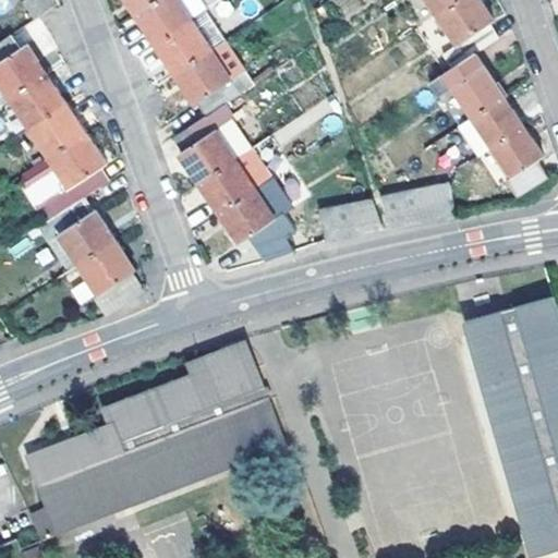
[(128,0),(130,2),(138,14),(159,0),(128,0)]
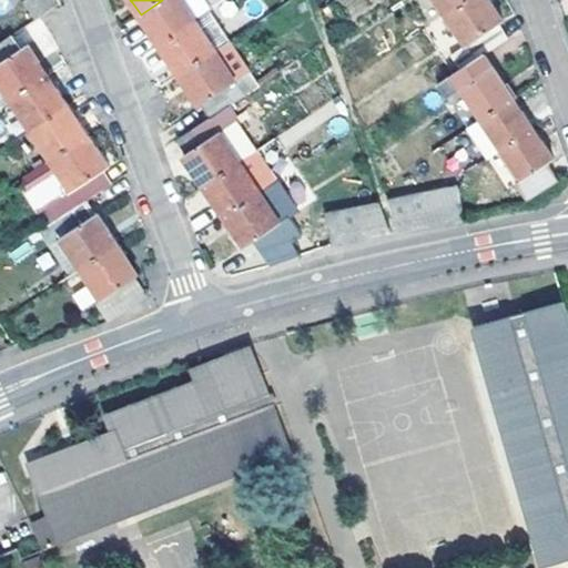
[(205,0),(162,0),(141,14),(146,22),(160,43),(211,9),(205,0)]
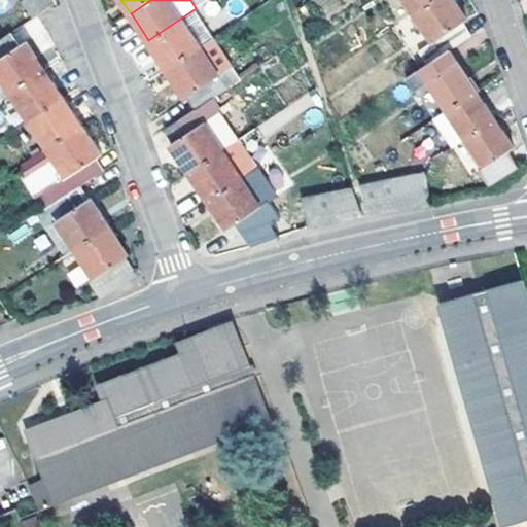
[(405,0),(415,14),(436,0),(405,0)]
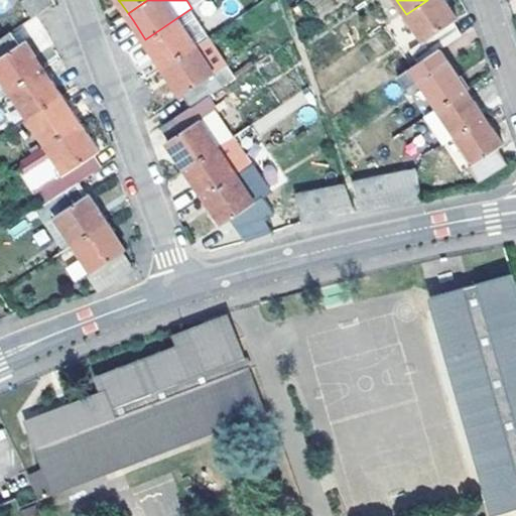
[(411,48),(420,62),(441,49),(462,36),(453,21),(459,17),(446,0),(427,0),(406,14),(423,40),(411,48)]
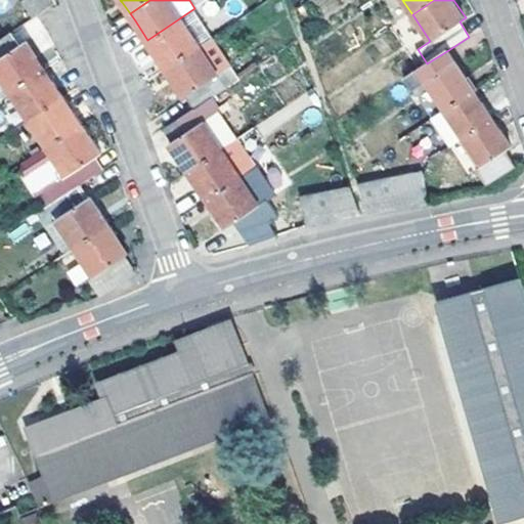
[(160,57),(167,69),(213,38),(194,8),(147,40),(160,57)]
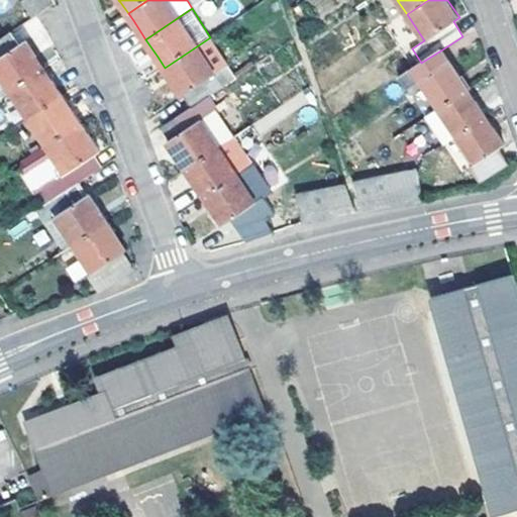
[(0,76),(10,91),(45,69),(27,41),(21,44),(12,31),(0,38),(0,76)]
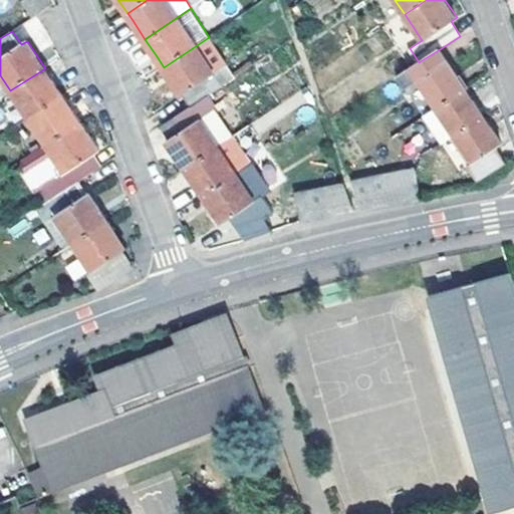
[(189,106),(207,95),(235,76),(209,37),(164,67),(189,106)]
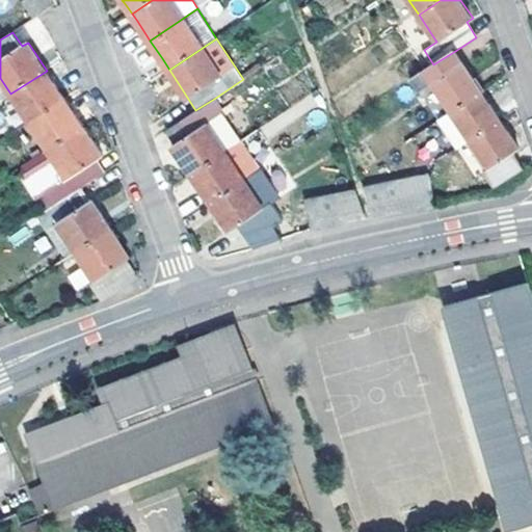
[(433,64),(411,79),(419,90),(432,82),(452,111),(482,91),(455,51),(433,64)]
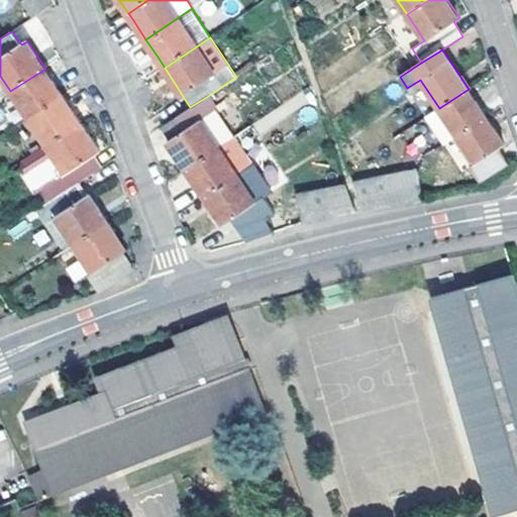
[(10,91),(29,118),(64,96),(45,69),(10,91)]
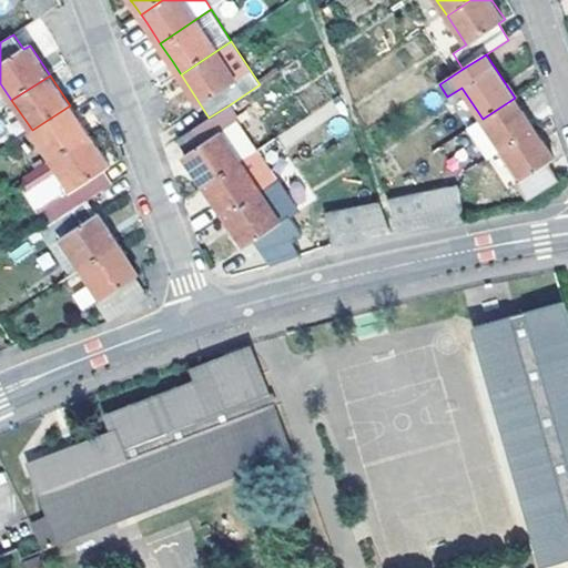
[(468,129),(488,159),(504,149),(535,129),(520,107),(515,98),(483,119),(468,129)]
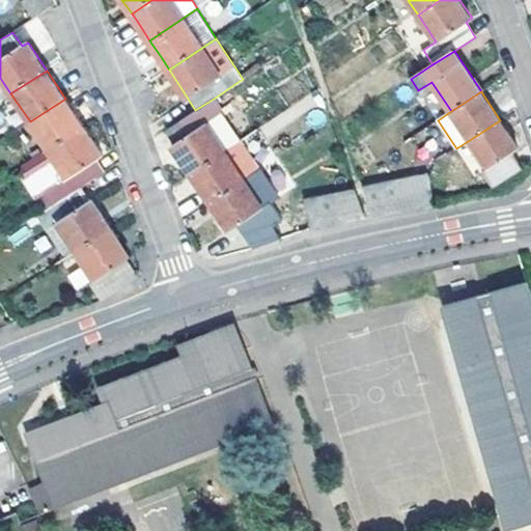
[(49,149),(84,127),(80,121),(65,99),(30,121),(49,149)]
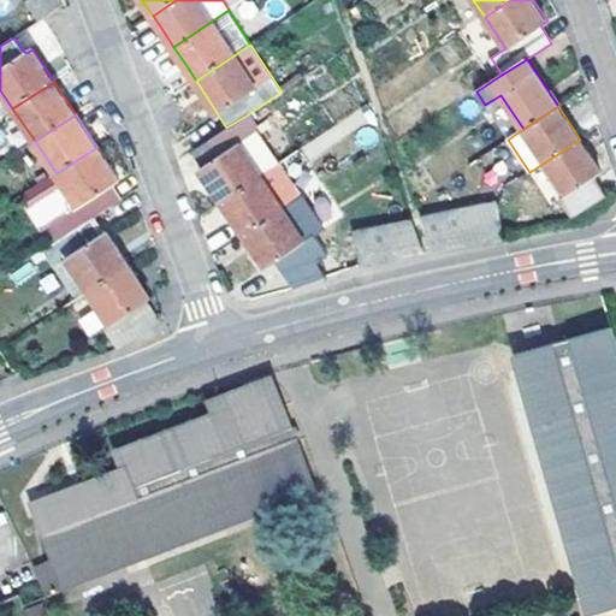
[(211,188),(220,202),(264,175),(280,164),(248,114),(226,128),(194,149),(203,166),(199,170),(211,188)]
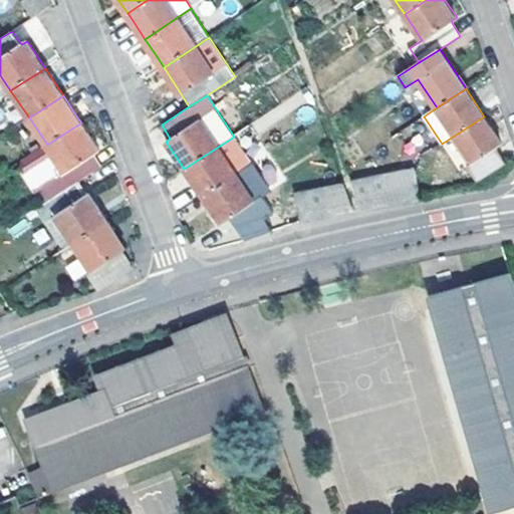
[(484,116),(456,135),(472,161),(465,166),(476,181),(505,162),(495,147),(501,142),(484,116)]
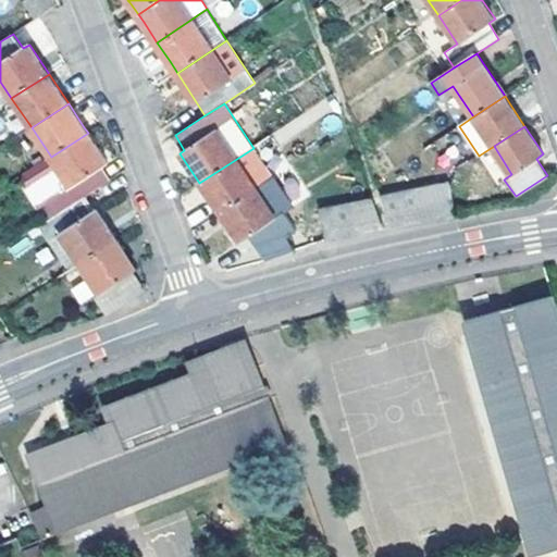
[(107,162),(88,133),(51,157),(23,175),(23,184),(38,208),(41,206),(50,219),(87,195),(111,178),(102,165),(107,162)]
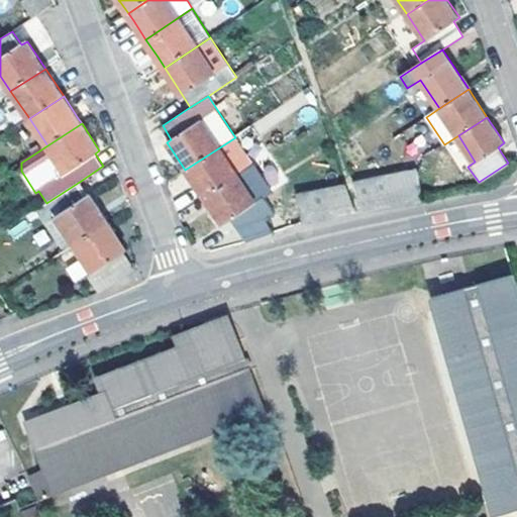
[(235,137),(221,146),(238,173),(252,164),(235,137)]
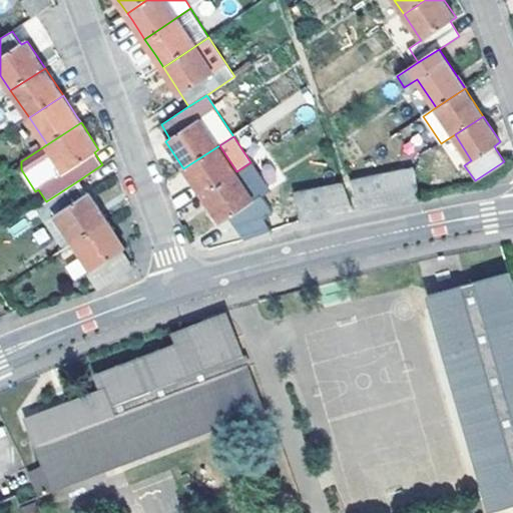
[(201,195),(236,171),(219,145),(183,168),(201,195)]
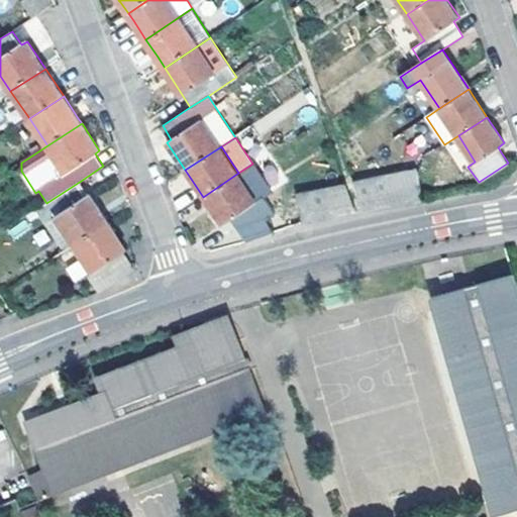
[(265,173),(257,161),(252,164),(238,173),(203,197),(221,224),(226,221),(236,236),(271,213),(250,182),(265,173)]
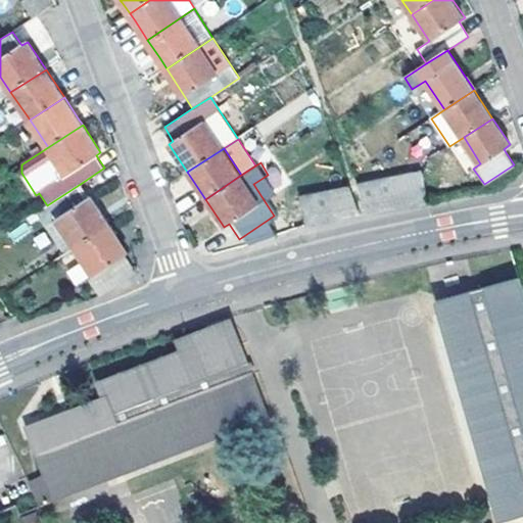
[(426,198),(421,171),(405,174),(410,201),(426,198)]
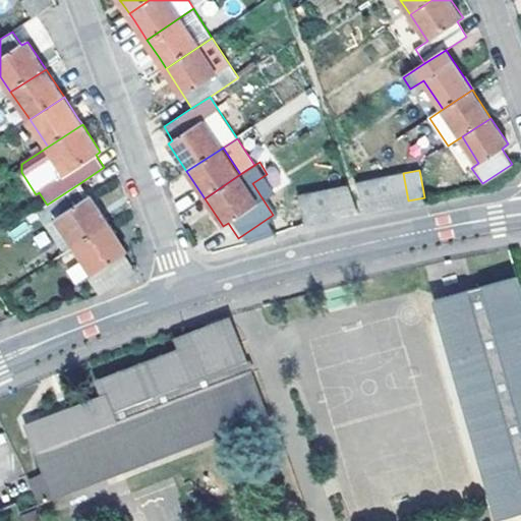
[(408,200),(403,173),(389,176),(395,204),(408,200)]
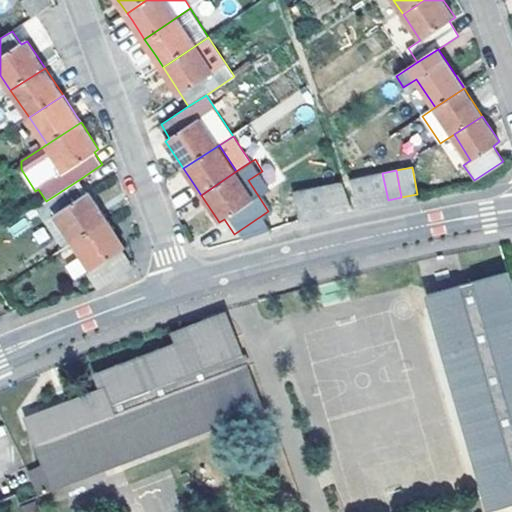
[(388,200),(382,173),(367,176),(372,203),(388,200)]
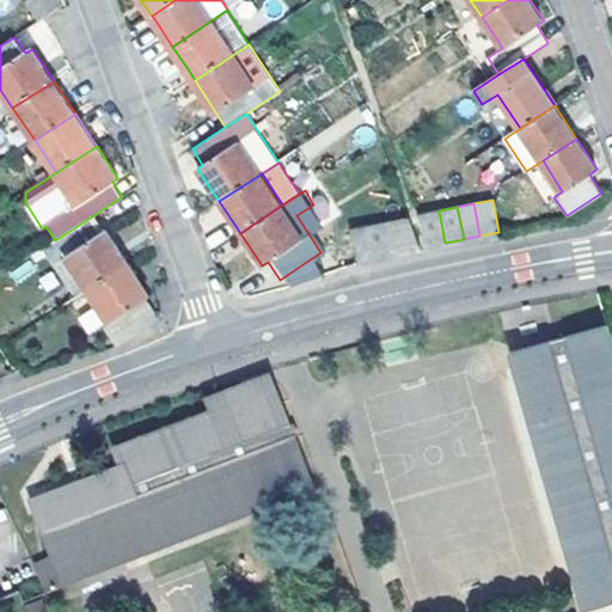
[(445,243),(439,210),(418,215),(429,246),(445,243)]
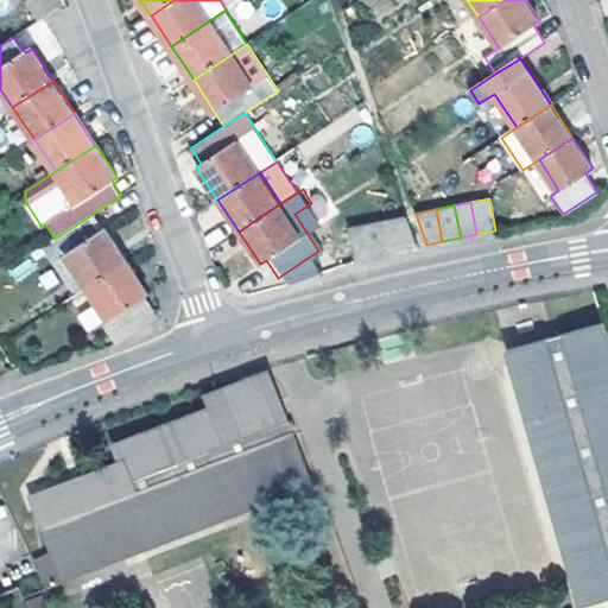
[(119,248),(95,213),(55,239),(44,246),(55,261),(64,255),(86,287),(127,260),(119,248)]
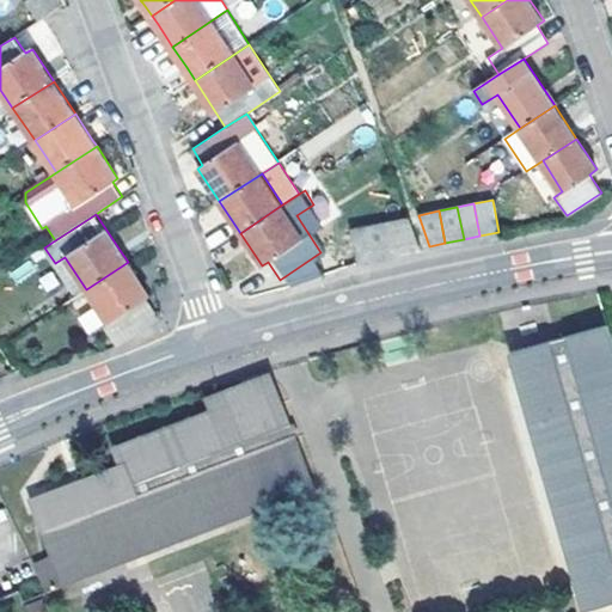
[(393,255),(420,249),(410,216),(386,221),(393,255)]
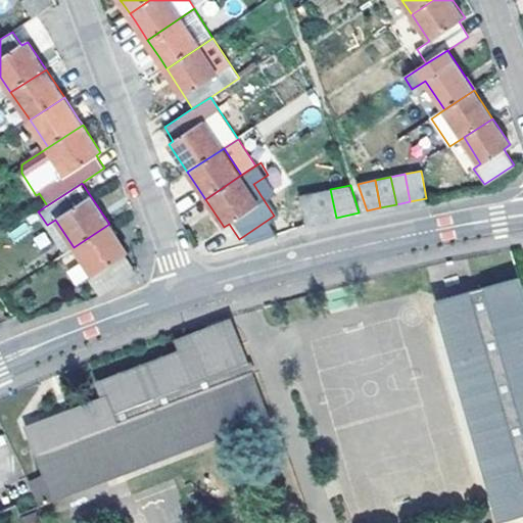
[(336,218),(330,189),(316,192),(321,221),(336,218)]
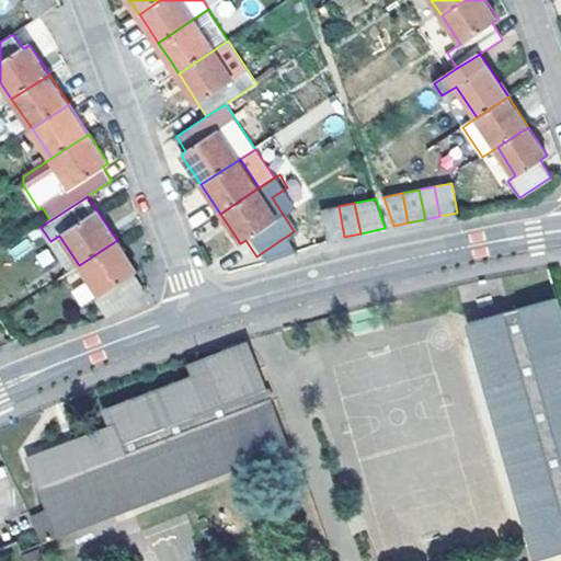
[(344,237),(339,206),(321,209),(327,240),(344,237)]
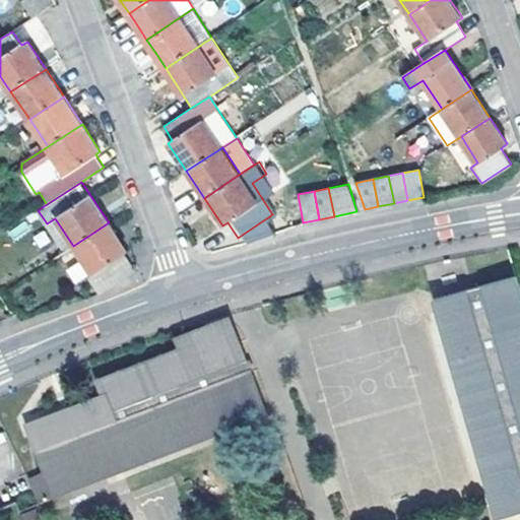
[(55,218),(47,223),(65,252),(73,246),(55,218)]
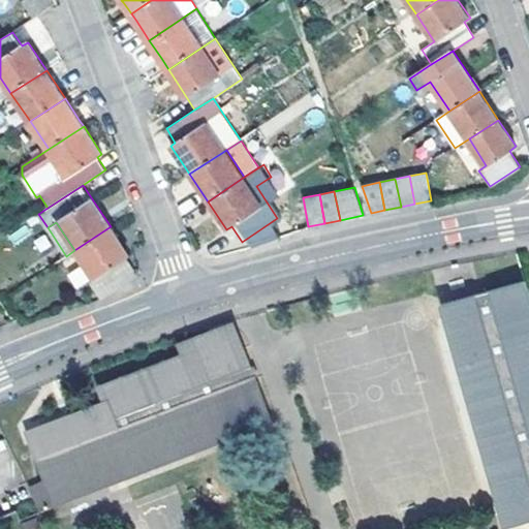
[(129,255),(111,226),(74,250),(94,278),(91,281),(101,298),(136,275),(126,257),(129,255)]
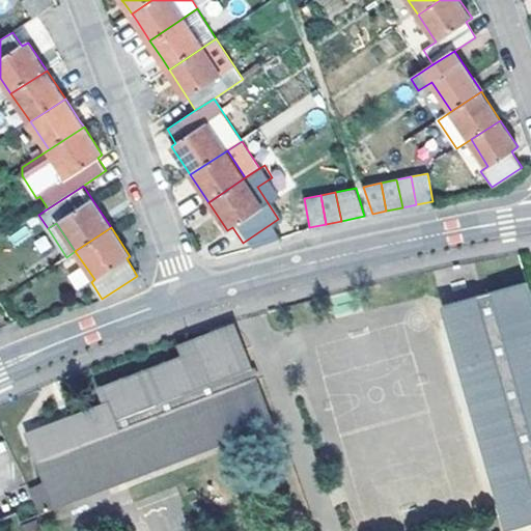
[(530,300),(526,284),(445,308),(507,528),(530,521),(530,300)]
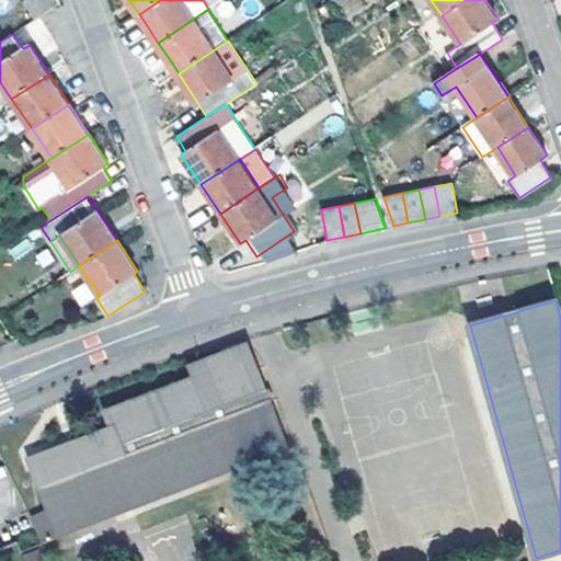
[(80,454),(36,471),(59,534),(287,447),(250,342),(194,362),(197,373),(107,405),(114,425),(76,441),(80,454)]
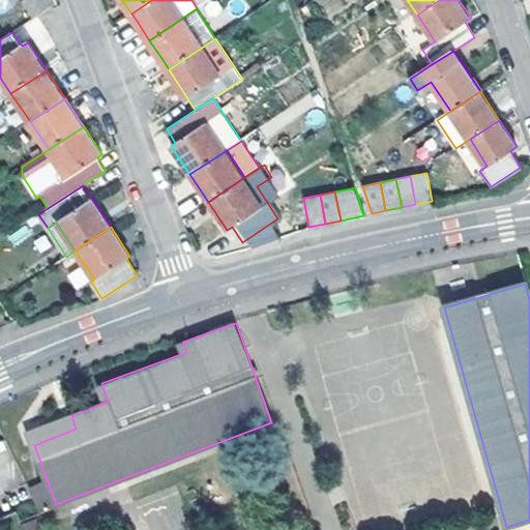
[(76,429),(71,416),(29,432),(34,445),(76,429)]
